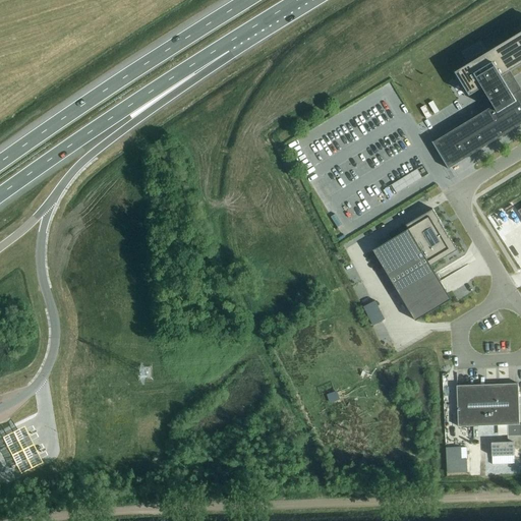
[(468,65),(456,72),(470,97),(483,89),(494,106),(433,142),(433,141),(432,142),(449,169),(520,124),(520,89),(520,90),(513,95),(506,82),(512,78),(508,73),(520,65),(520,33),(488,53),(486,50),(466,62),(468,65)]
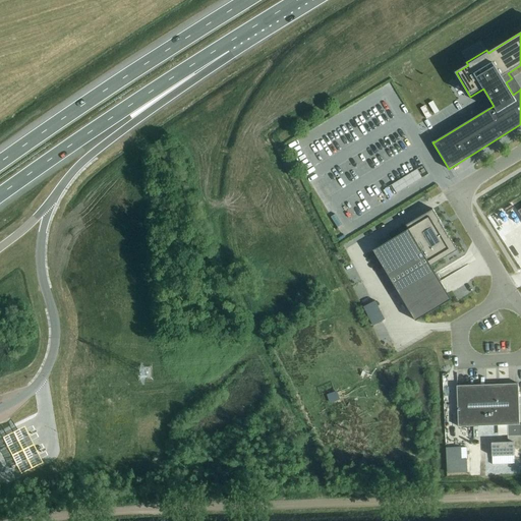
[(390,184),(395,193),(421,176),(416,168),(390,184)]
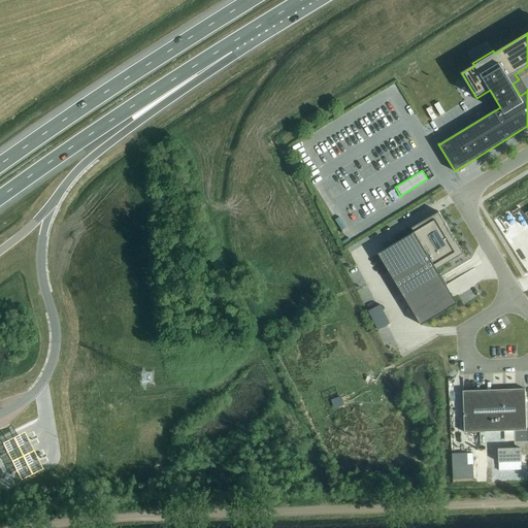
[(437,270),(464,254),(439,212),(411,228),(415,232),(378,254),(422,326),(458,304),(437,270)]
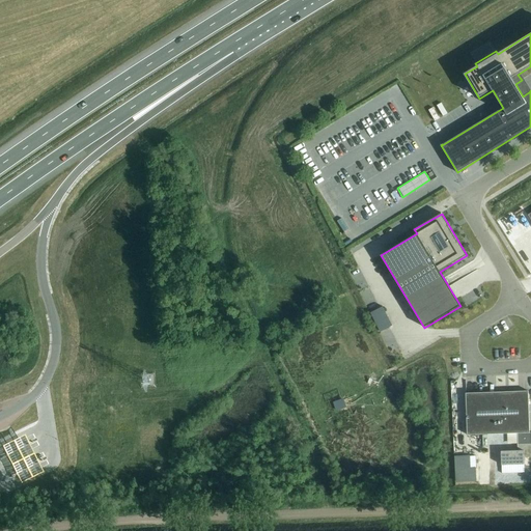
[(478,287),(486,303),(498,297),(488,281),(478,287)]
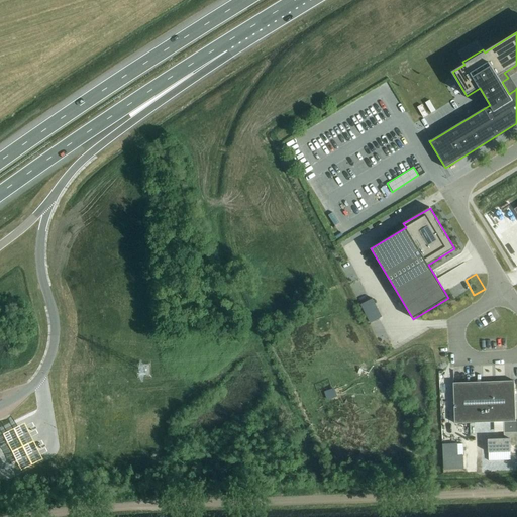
[(484,380),(484,382),(453,383),(455,424),(505,422),(516,422),(516,421),(514,381),(504,382),(504,380),(484,380)]
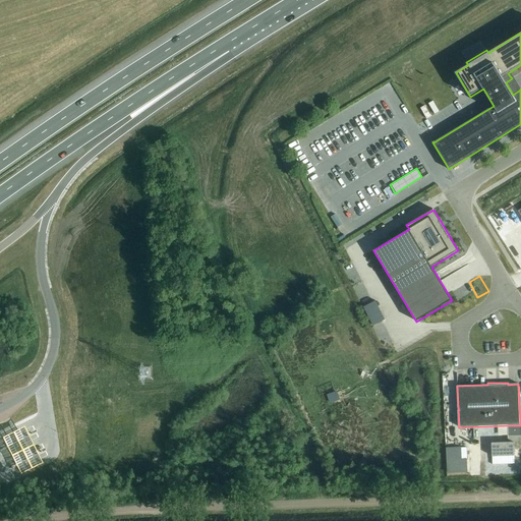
[(337,392),(328,395),(331,403),(339,399),(337,392)]
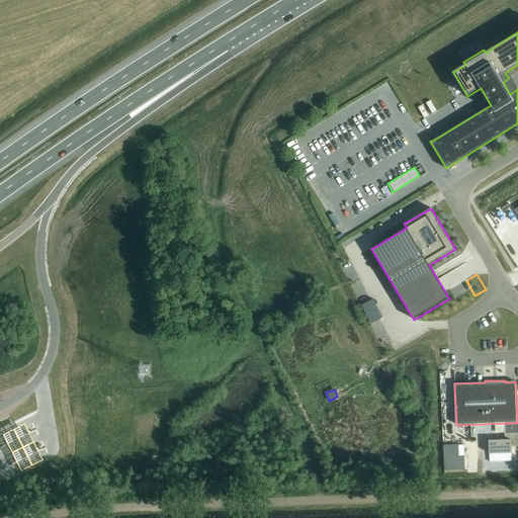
[(517,447),(517,421),(517,422),(517,423),(506,423),(507,433),(505,433),(505,440),(489,440),(490,454),(512,453),(512,447),(517,447)]
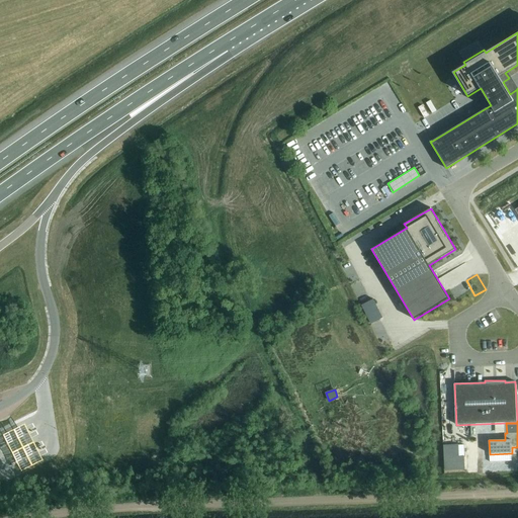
[(22,427),(20,423),(0,432),(0,437),(0,438),(12,462),(16,471),(38,460),(34,452),(22,427)]
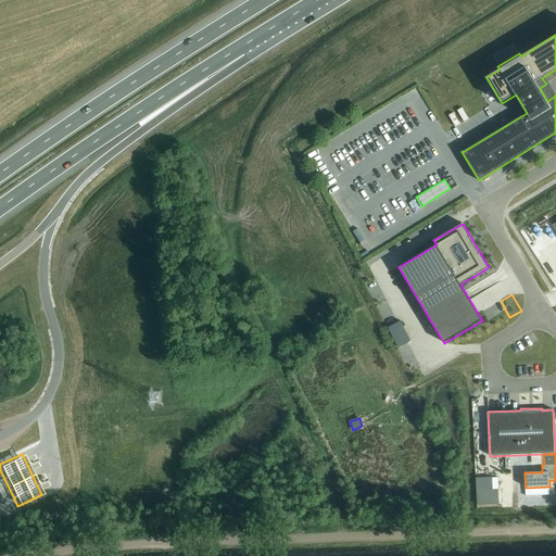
[(498,478),(478,478),(479,505),(498,504),(498,490),(498,478)]
